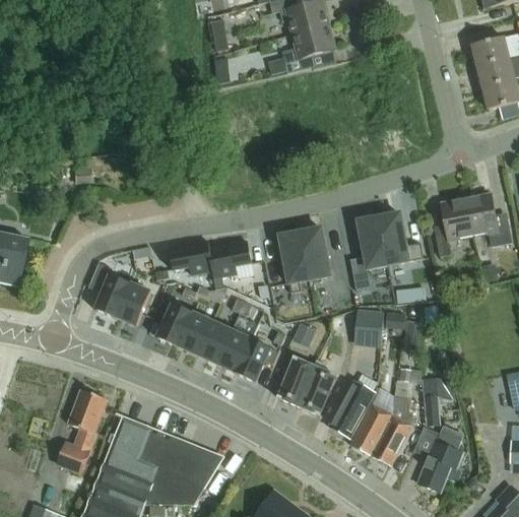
[(277,0),(270,2),(269,2),(272,14),(279,12),(282,22),(288,20),(292,35),(328,25),(322,0),(297,7),(295,0),(277,0)]
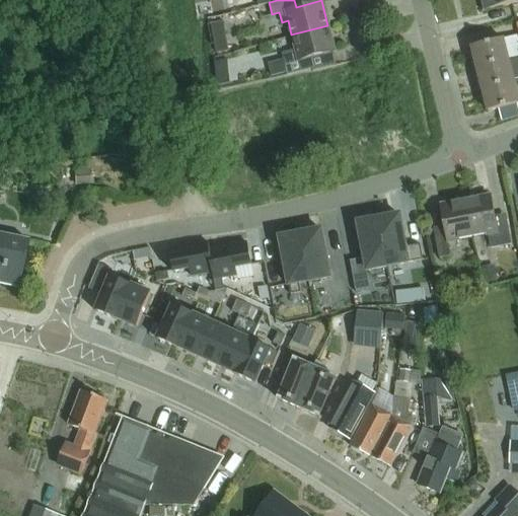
[(478,0),(481,9),(517,0),(478,0)]
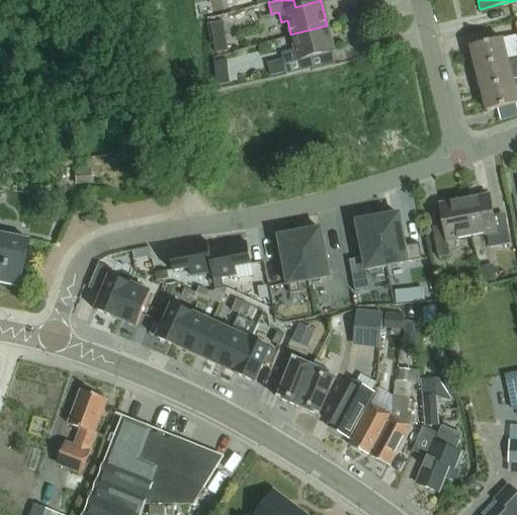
[(222,19),(209,21),(212,36),(225,34),(222,19)]
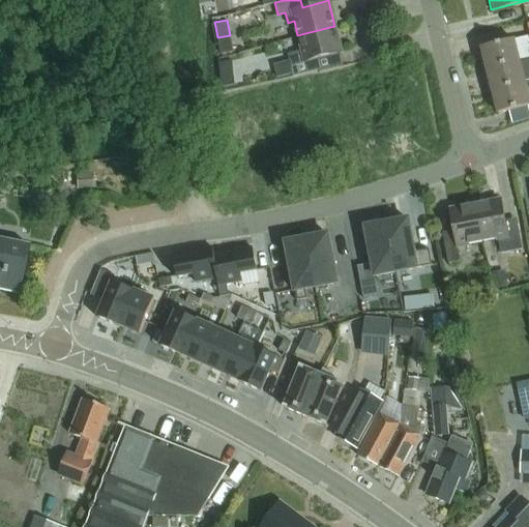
[(301,49),(287,53),(293,76),(318,68),(316,58),(341,52),(334,26),(297,35),(301,49)]
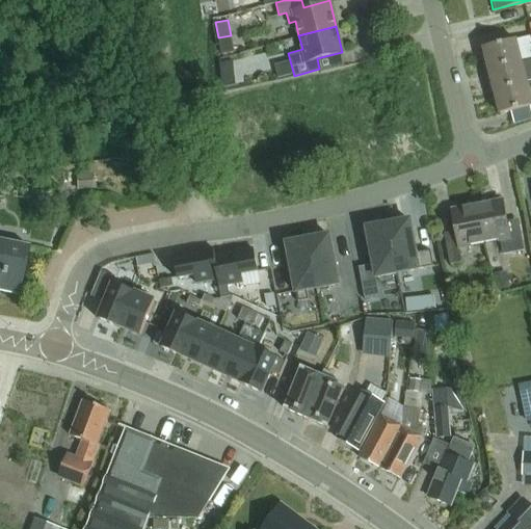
[(514,38),(482,46),(488,69),(521,60),(514,38)]
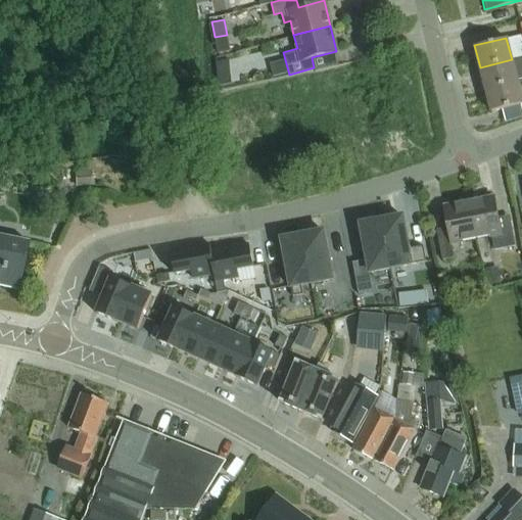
[(512,59),(480,67),(485,89),(517,81),(512,59)]
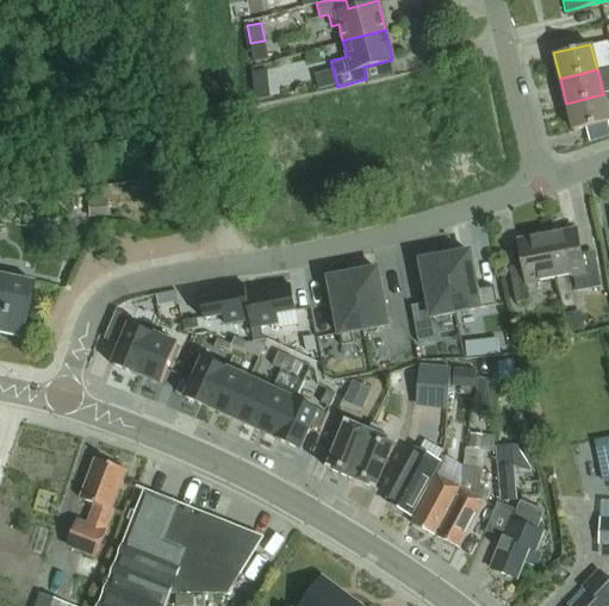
[(267,86),(253,87),(254,98),(268,94),(267,86)]
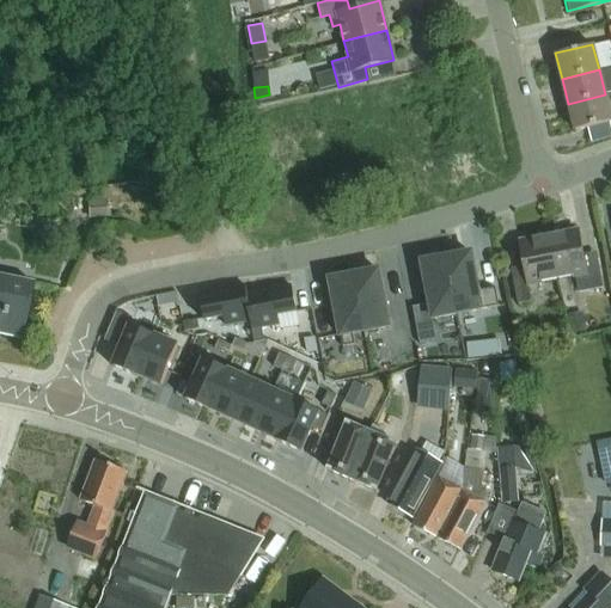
[(610,117),(605,94),(568,104),(574,130),(610,120),(610,117)]
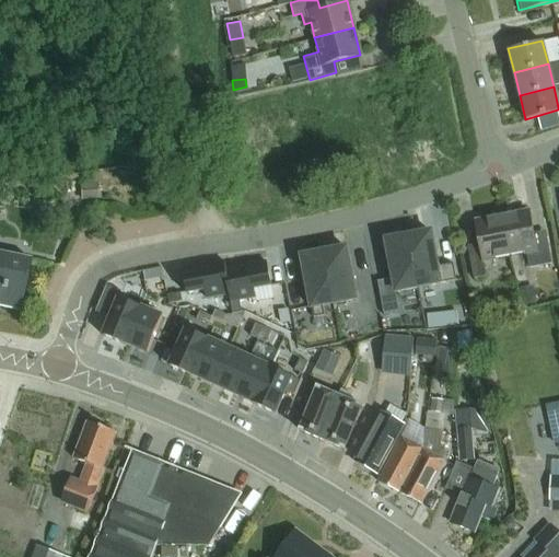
[(95,181),(78,182),(79,198),(97,197),(95,181)]
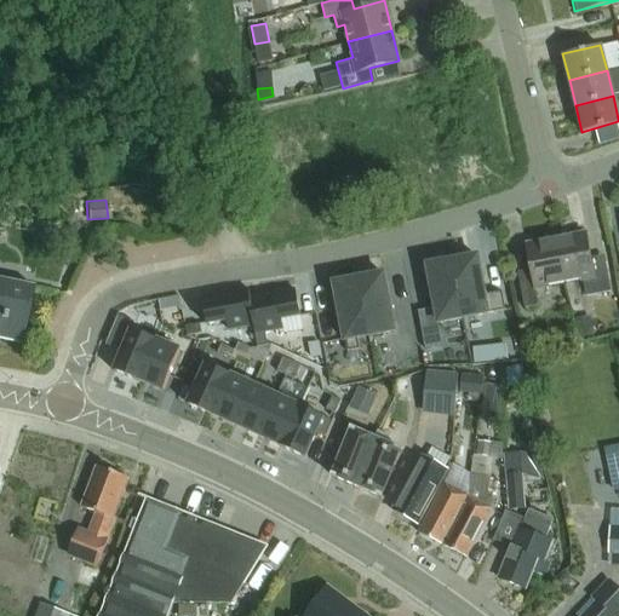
[(611,289),(603,253),(590,255),(585,231),(555,237),(563,282),(582,278),(585,294),(611,289)]
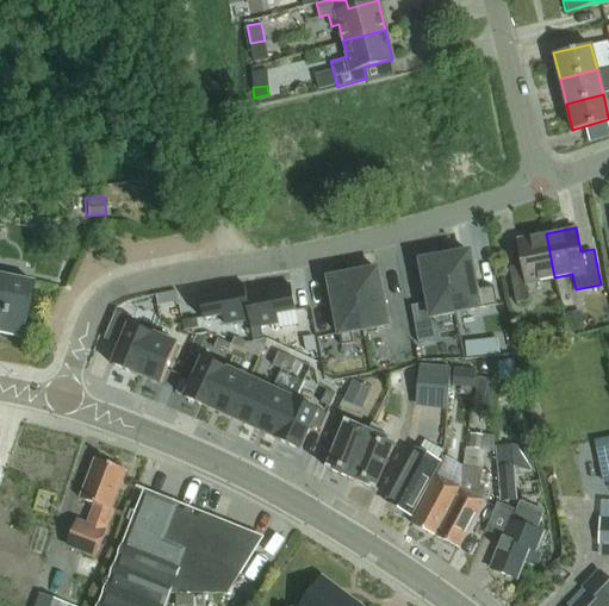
[(527,282),(554,277),(546,233),(517,238),(521,263),(508,266),(515,301),(529,299),(527,282)]
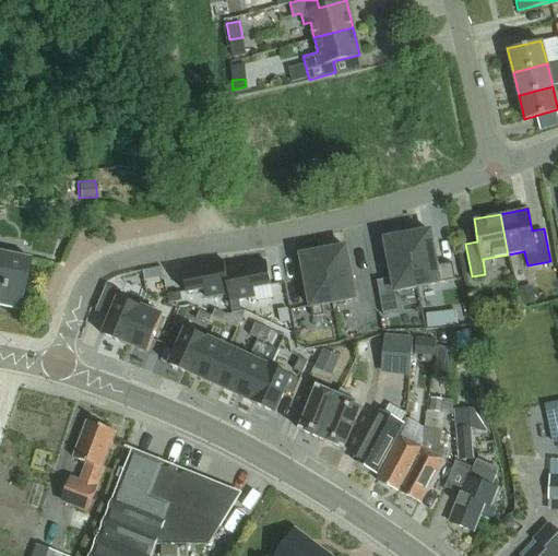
[(429,229),(407,234),(417,285),(440,281),(454,278),(451,262),(436,264),(429,229)]
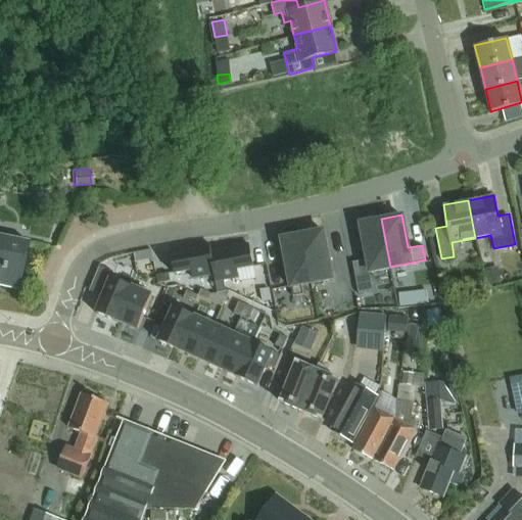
[(367,258),(351,262),(358,293),(373,290),(369,271),(390,267),(381,219),(361,223),(367,258)]
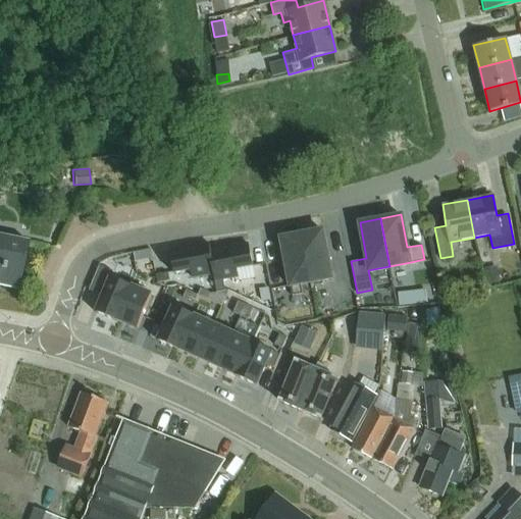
[(322,229),(302,234),(310,280),(330,276),(322,229)]
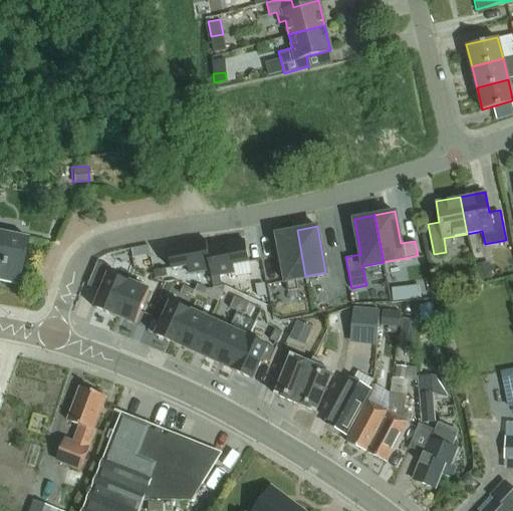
[(0,280),(17,284),(27,236),(0,230),(0,280)]
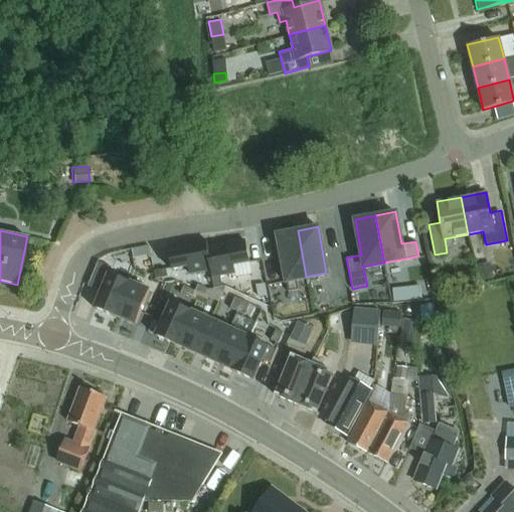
[(298,230),(278,234),(288,291),(298,289),(296,279),(306,277),(298,230)]
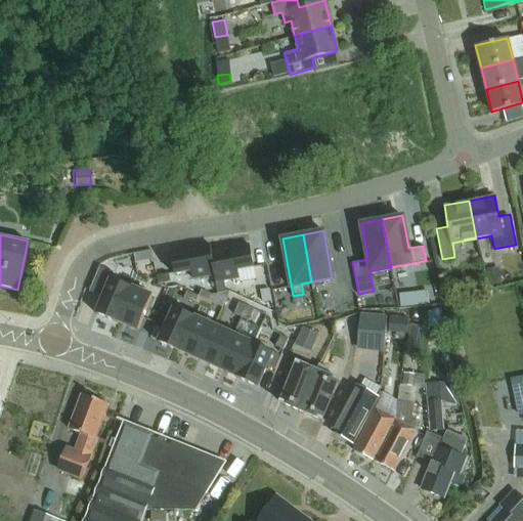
[(250,243),(211,250),(215,272),(214,272),(215,279),(217,279),(223,278),(238,275),(237,268),(254,265),(250,243)]
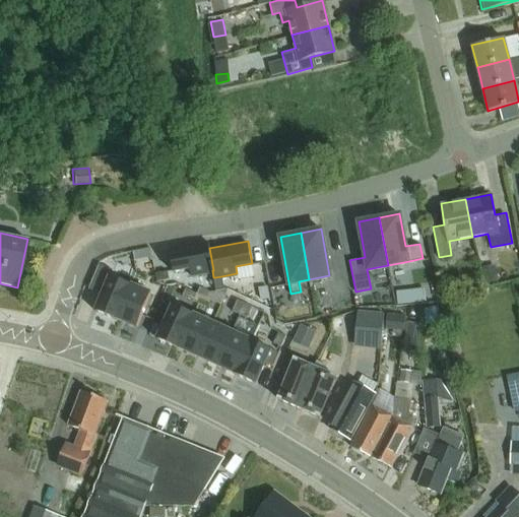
[(208,242),(169,249),(173,270),(189,267),(190,274),(212,270),(213,270),(209,248),(208,242)]
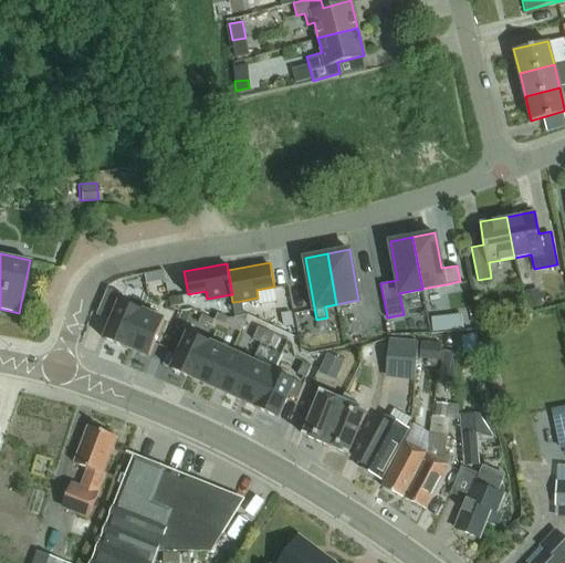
[(153,274),(144,275),(146,289),(155,287),(153,274)]
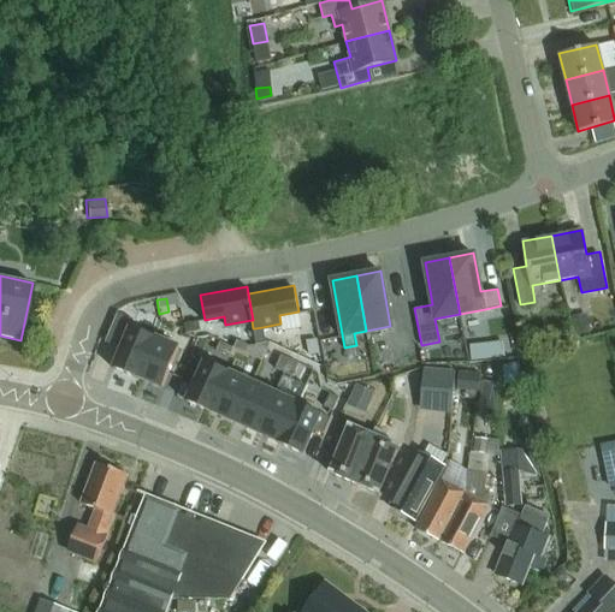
[(572,334),(587,331),(584,312),(568,315),(572,334)]
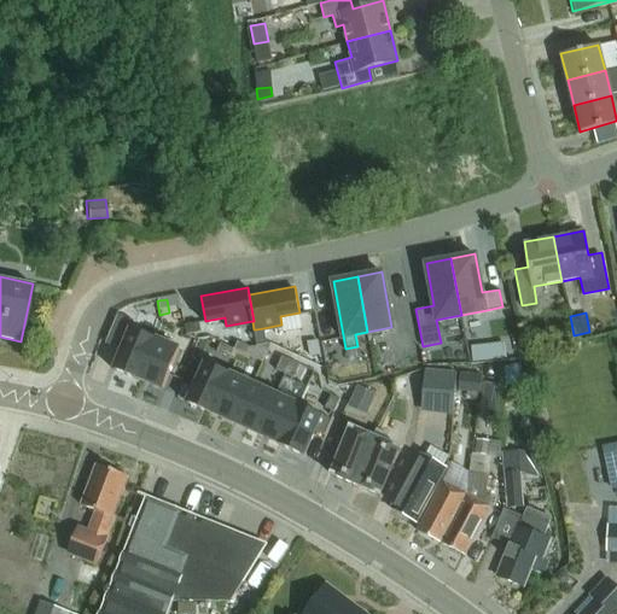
[(120,314),(109,340),(123,346),(131,327),(132,328),(135,320),(120,314)]
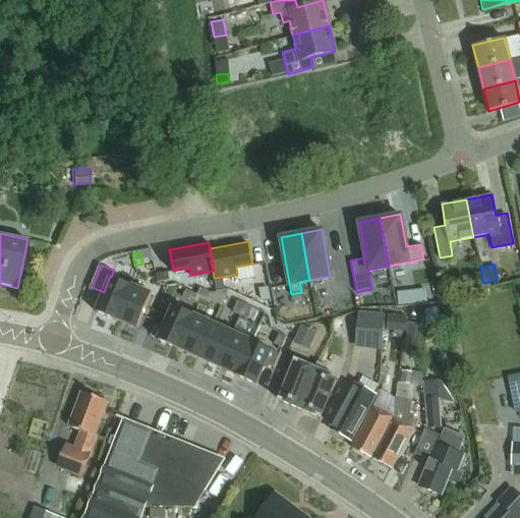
[(167,269),(155,271),(156,279),(168,277),(167,269)]
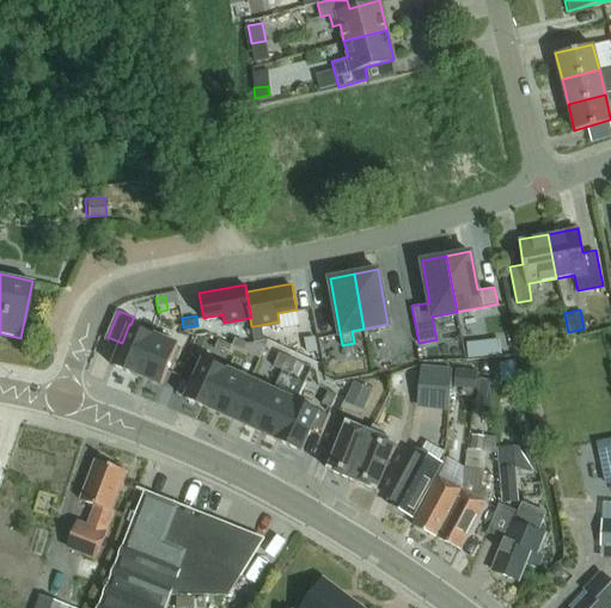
[(311,315),(298,318),(300,327),(313,325),(311,315)]
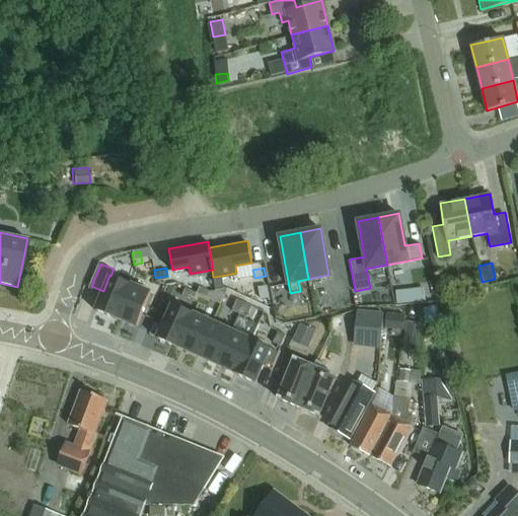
[(103,291),(95,309),(116,318),(117,316),(130,283),(111,276),(109,275),(103,291)]
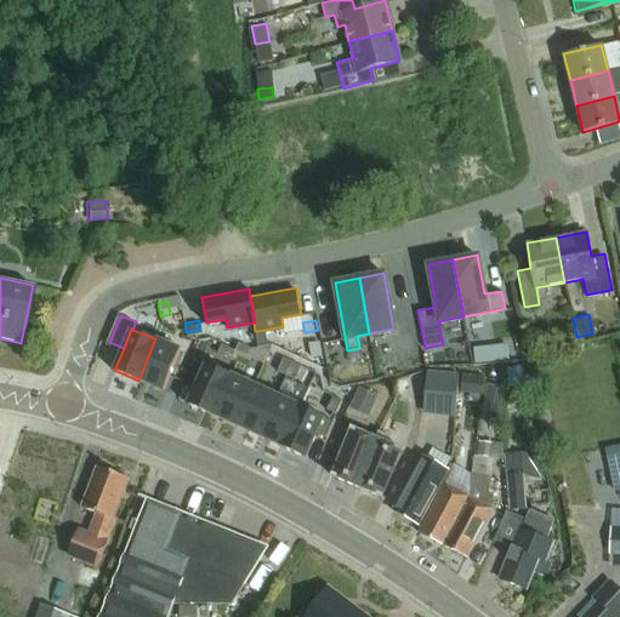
[(257,331),(255,331),(259,347),(267,344),(265,330),(257,331)]
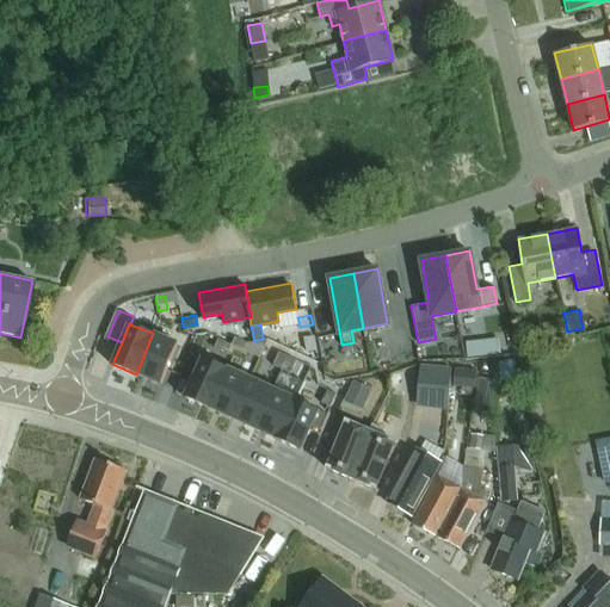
[(153,333),(137,372),(161,382),(177,342),(153,333)]
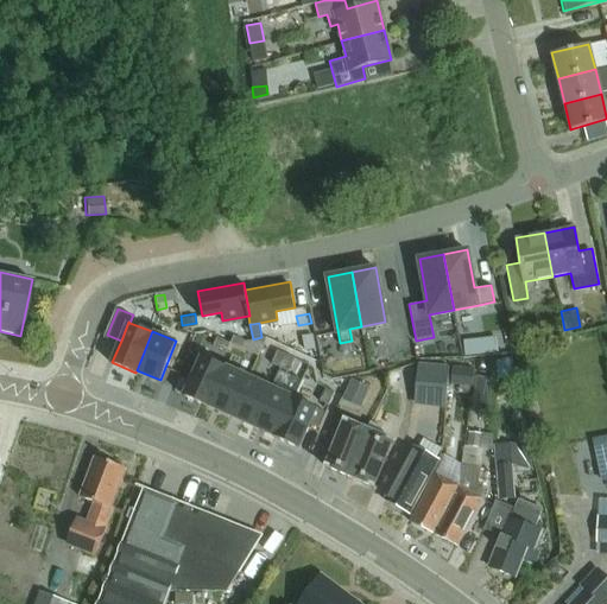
[(233,335),(229,342),(257,354),(265,337),(261,337),(253,339),(246,341),(233,335)]
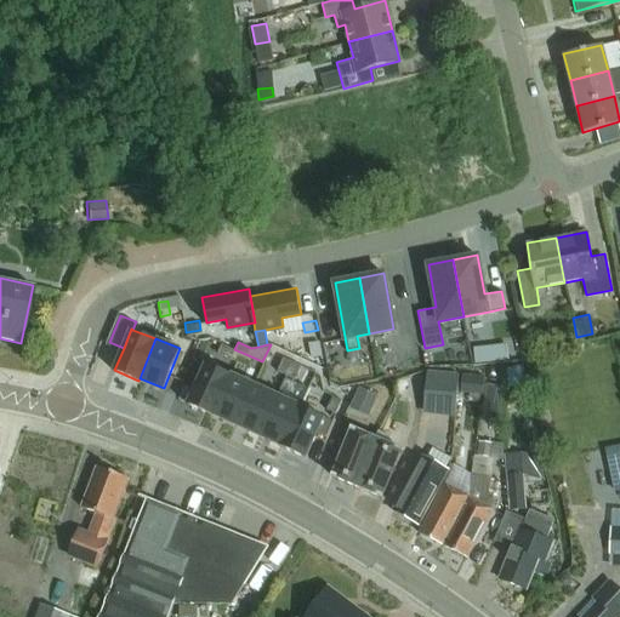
[(221,343),(216,352),(229,358),(234,349),(221,343)]
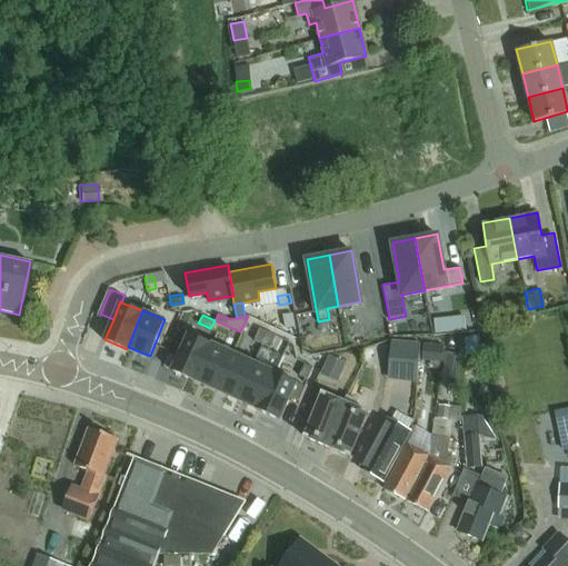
[(447,316),(432,317),(435,333),(448,330),(447,316)]
